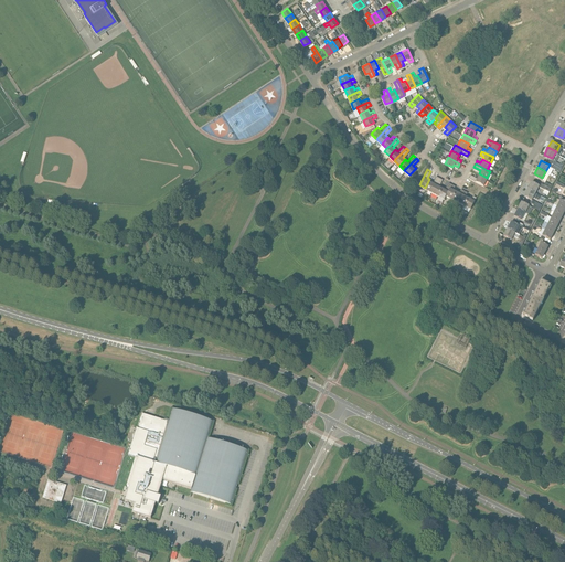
[(483,184),(487,178),(479,173),(478,177),(470,172),(469,176),(483,184)]
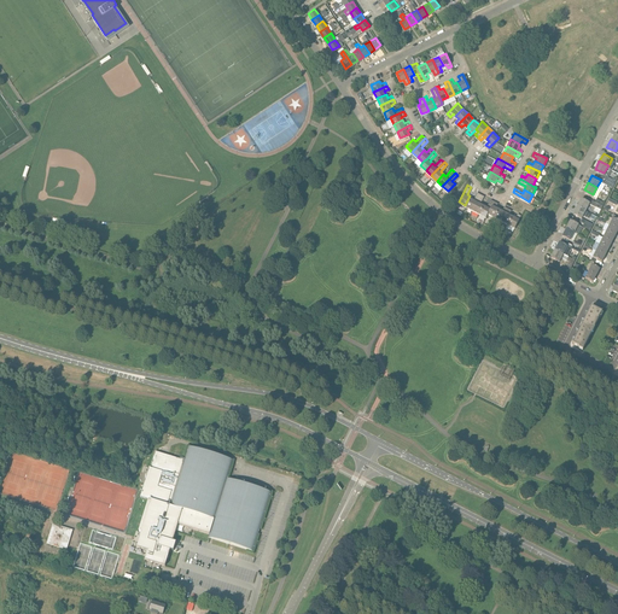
[(465,205),(472,209),(481,192),(477,191),(473,198),(470,196),(465,205)]
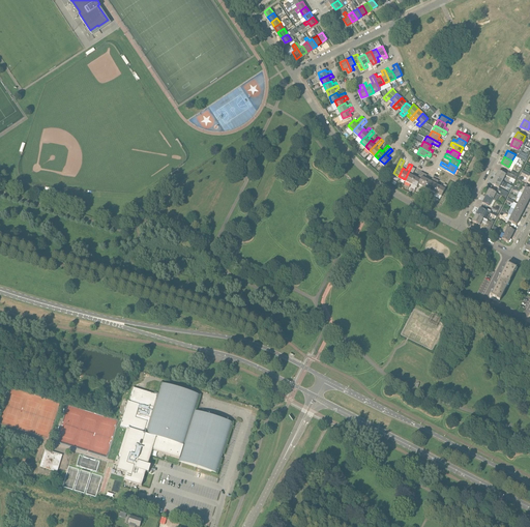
[(411,182),(414,174),(412,173),(415,167),(412,165),(405,179),(411,182)]
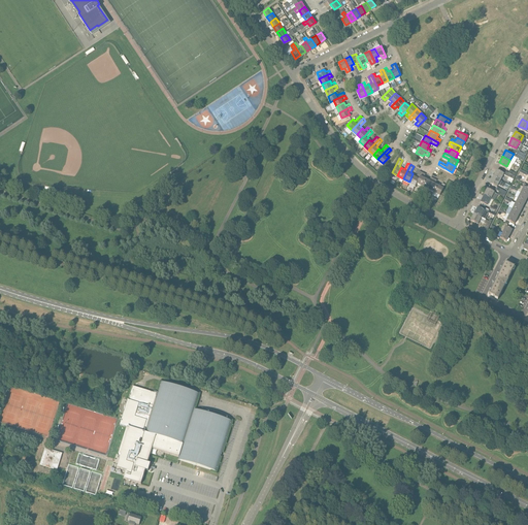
[(415,185),(417,182),(422,170),(419,168),(416,175),(413,173),(409,182),(415,185)]
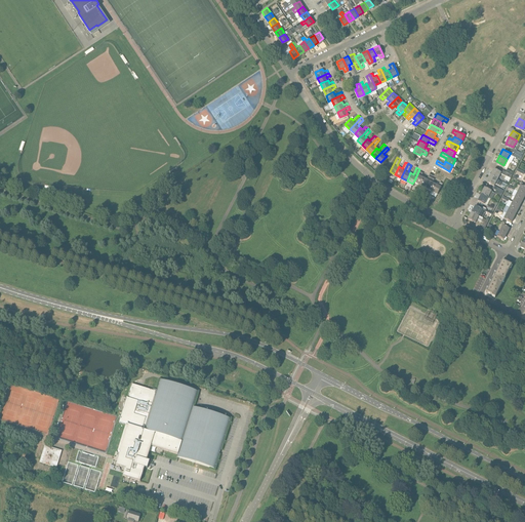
[(490,173),(497,177),(500,170),(493,167),(490,173)]
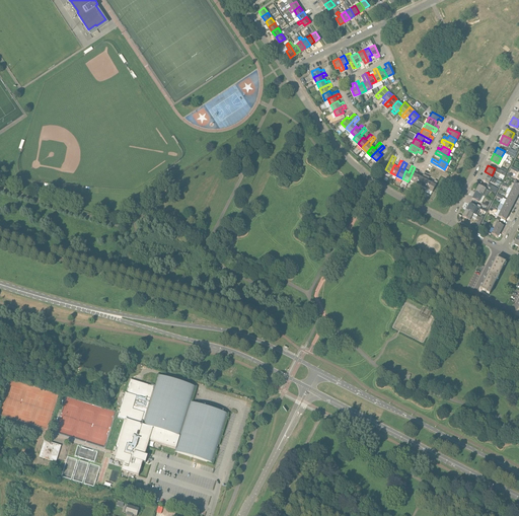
[(410,178),(415,181),(419,173),(417,172),(418,169),(415,167),(410,178)]
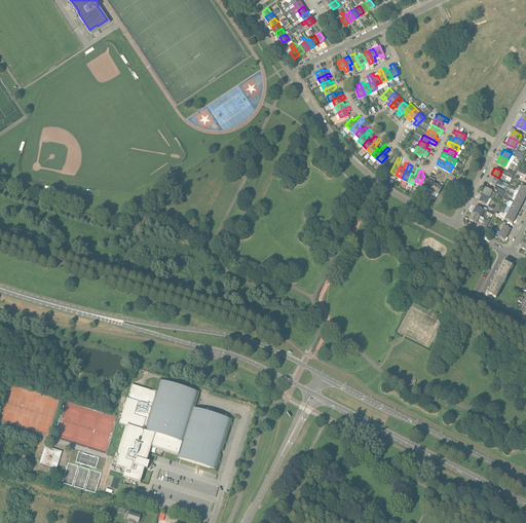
[(420,184),(426,186),(433,176),(429,174),(427,178),(424,176),(420,184)]
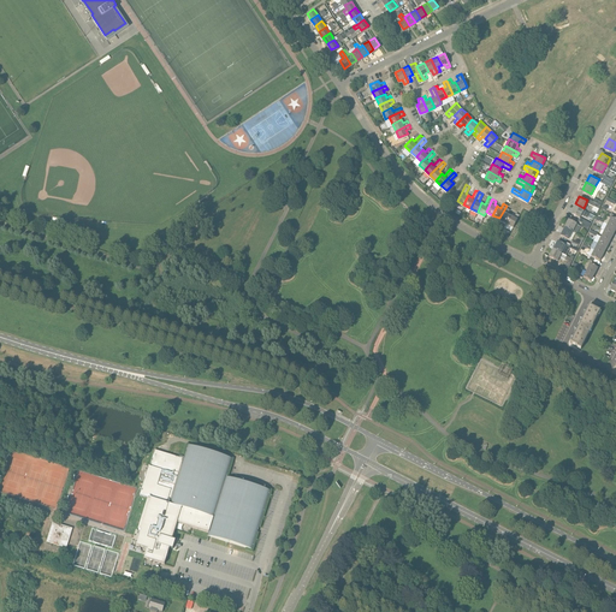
[(572,211),(580,215),(581,213),(584,213),(586,208),(584,208),(575,203),(572,211)]
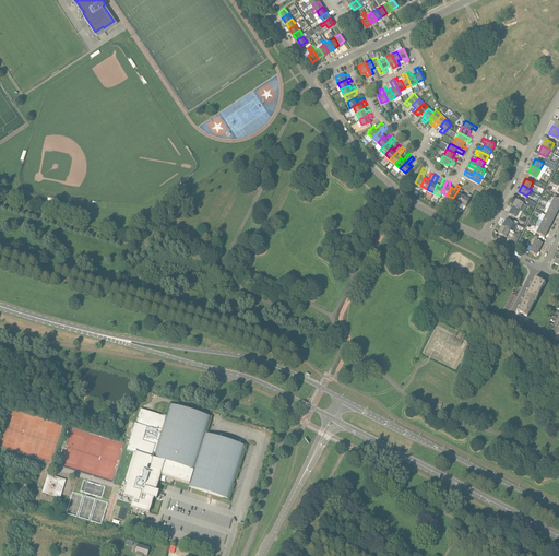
[(453,198),(460,201),(463,193),(461,192),(463,188),(460,187),(453,198)]
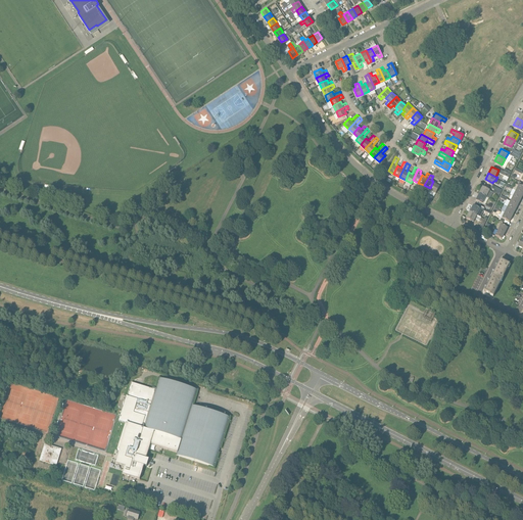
[(433,181),(430,188),(435,191),(441,181),(438,179),(436,182),(433,181)]
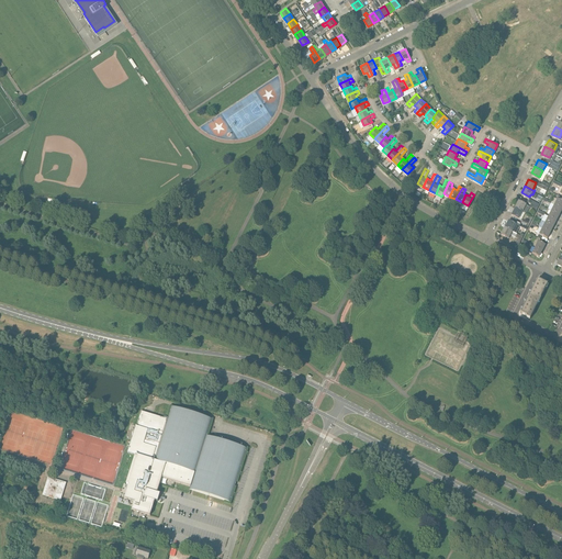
[(515,205),(523,210),(526,211),(530,205),(529,204),(526,202),(518,199),(515,205)]
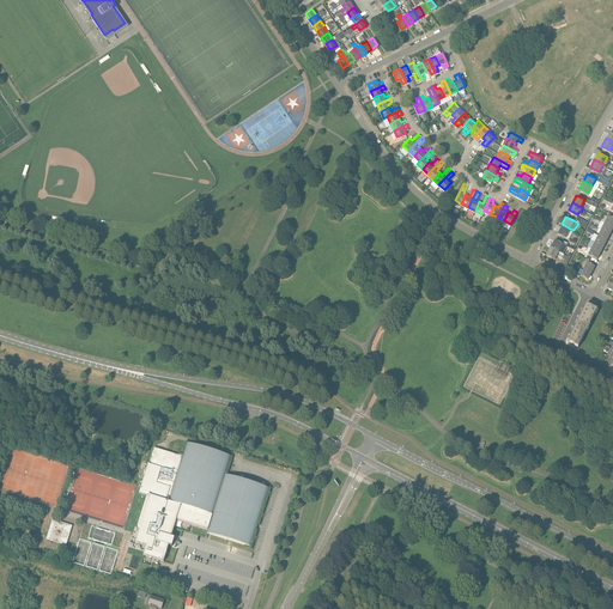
[(601,226),(611,231),(612,225),(612,224),(605,220),(601,226)]
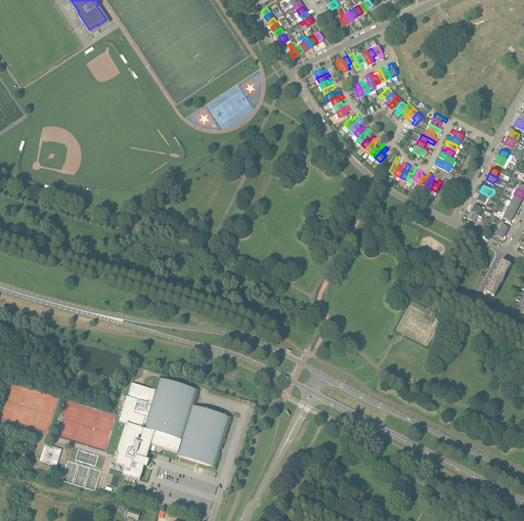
[(476,198),(484,202),(487,196),(480,191),(476,198)]
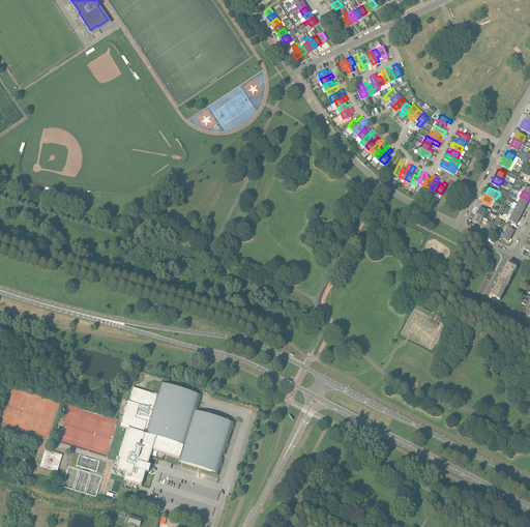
[(517,202),(525,206),(528,200),(520,196),(517,202)]
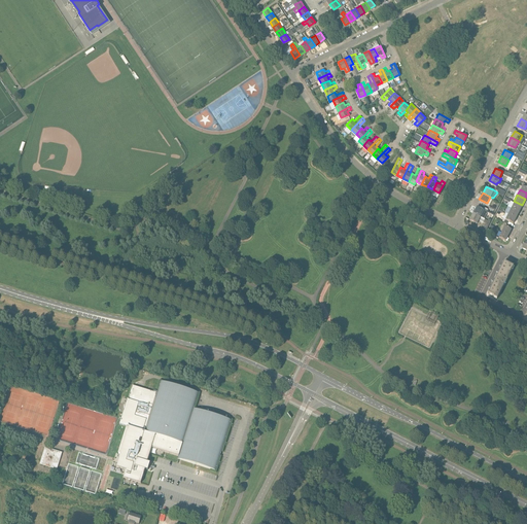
[(511,206),(519,210),(522,205),(514,201),(511,206)]
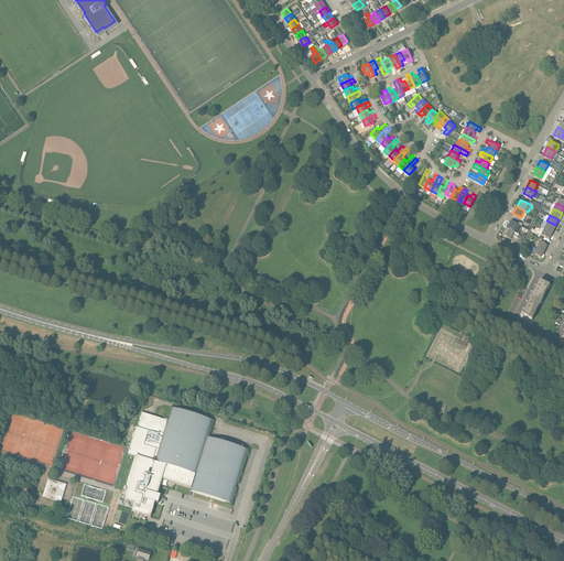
[(507,226),(513,229),(518,223),(510,219),(507,226)]
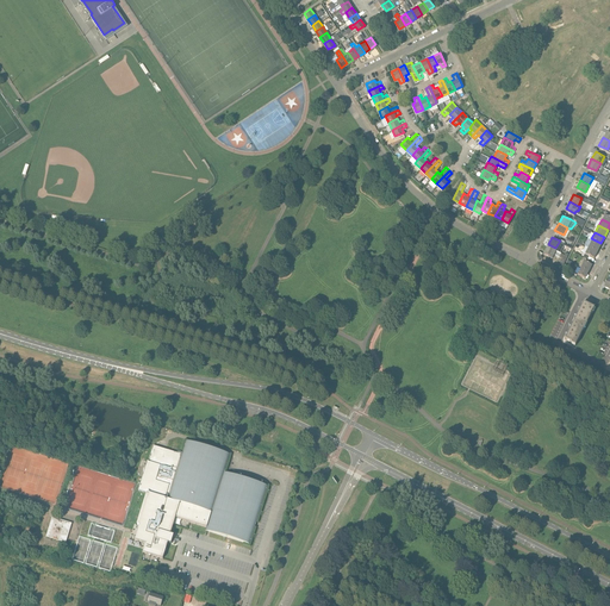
[(589,245),(597,249),(601,243),(591,238),(589,245)]
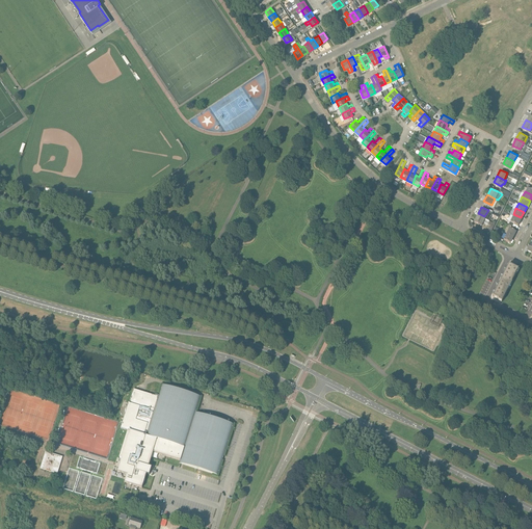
[(484,216),(478,213),(474,219),(481,223),(484,216)]
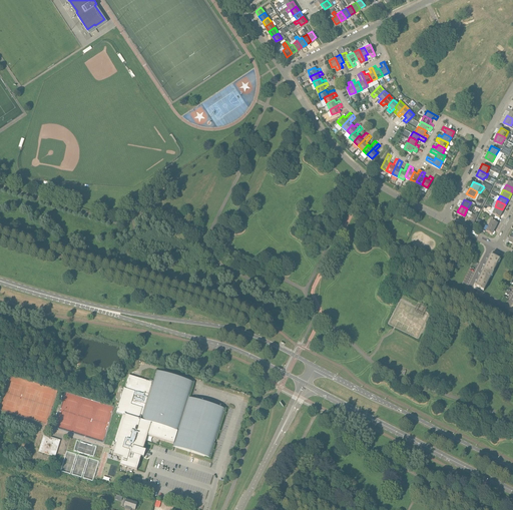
[(495,206),(492,211),(499,215),(502,209),(495,206)]
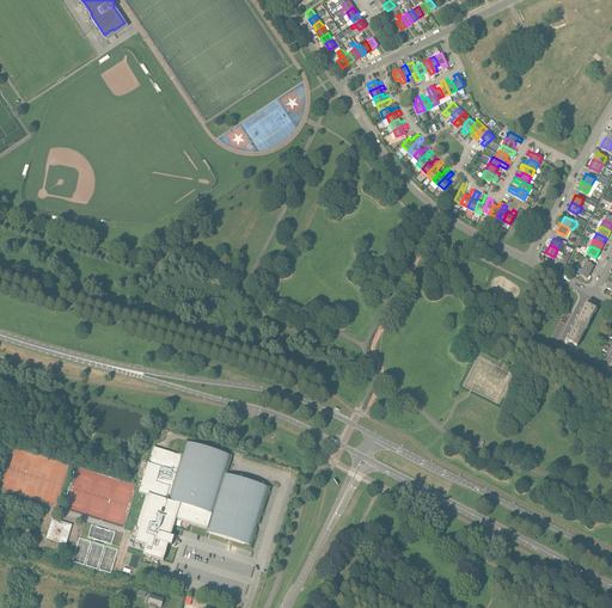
[(582,266),(591,270),(594,264),(586,259),(582,266)]
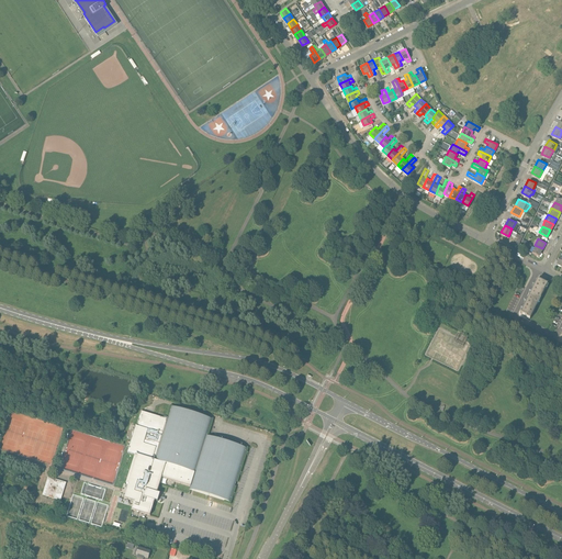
[(542,248),(535,245),(531,250),(539,255),(542,248)]
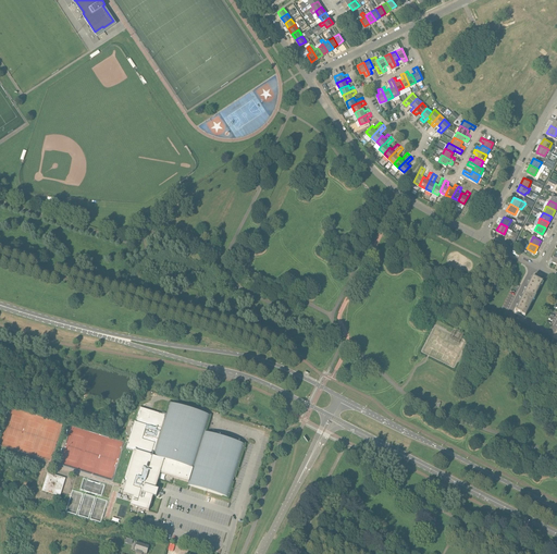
[(534,296),(539,287),(542,280),(532,274),(524,291),(534,296)]
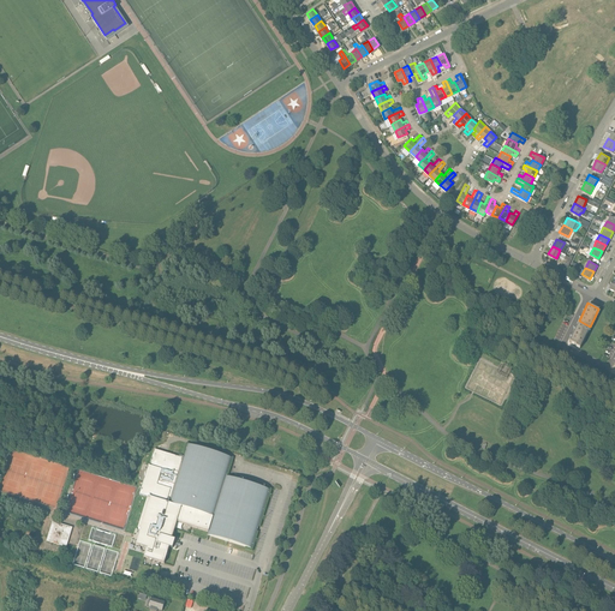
[(580,345),(585,336),(590,327),(579,321),(569,340),(580,345)]
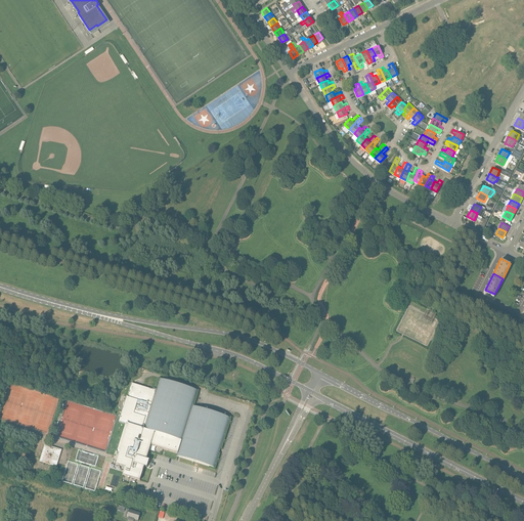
[(180,454),(215,466),(230,416),(192,404),(193,402),(198,388),(160,377),(156,389),(131,381),(127,395),(127,394),(119,420),(126,422),(118,448),(120,449),(116,462),(126,465),(123,473),(140,478),(144,465),(147,466),(148,462),(149,458),(146,457),(150,443),(177,451),(177,453),(180,454)]
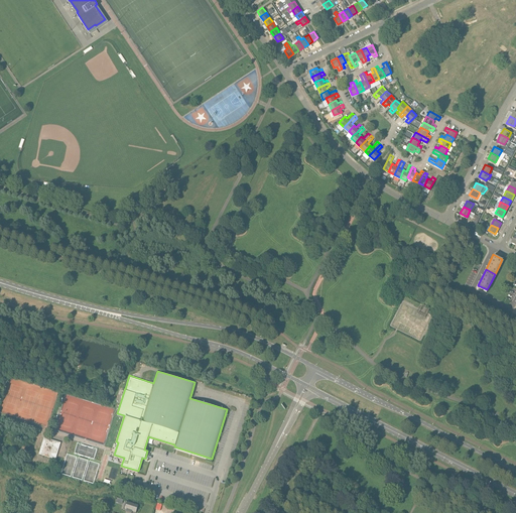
[(38,452),(55,457),(60,440),(44,435),(38,452)]
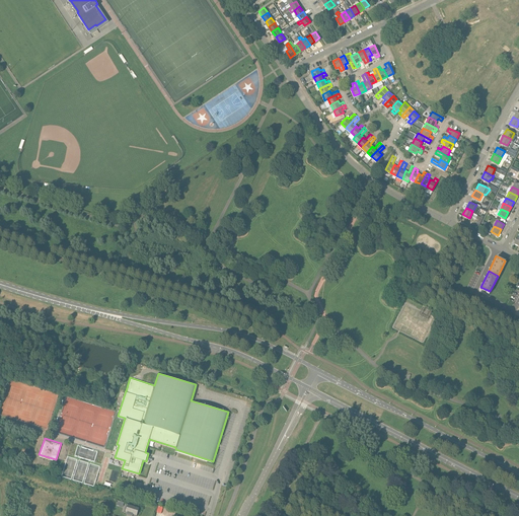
[(137,514),(139,506),(127,502),(125,510),(137,514)]
